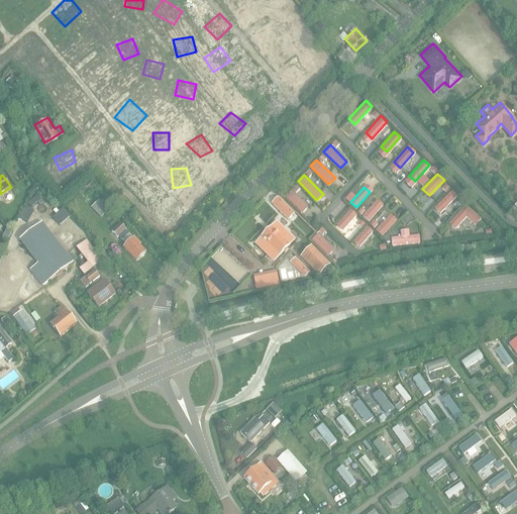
[(308,205),(291,189),(284,195),(302,212),(308,205)]
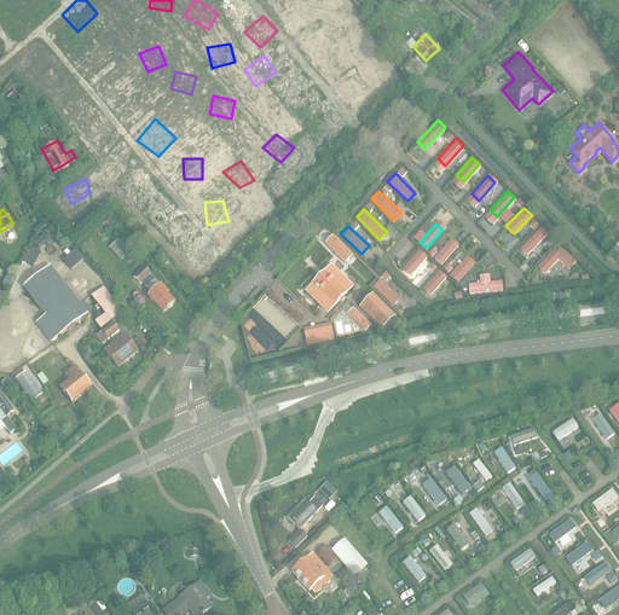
[(541,226),(520,247),(526,254),(547,232),(541,226)]
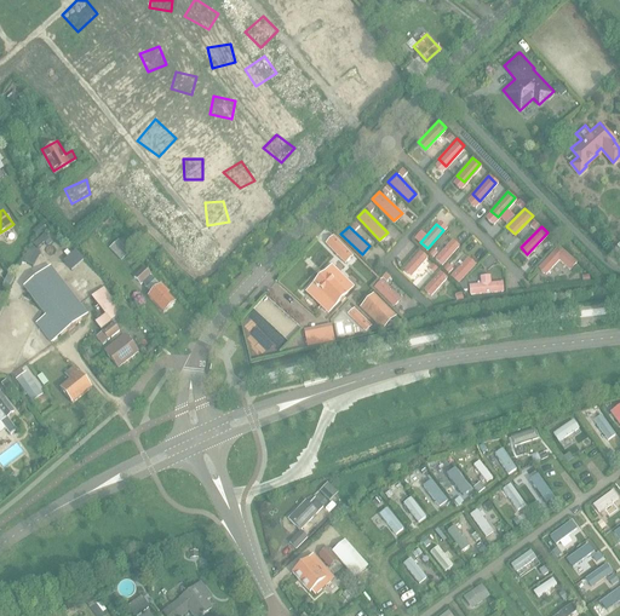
[(49,243),(52,240),(49,235),(44,230),(33,241),(38,246),(44,239),(49,243)]
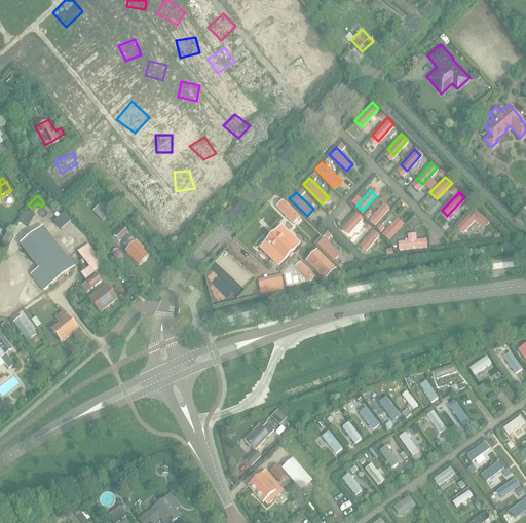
[(156,195),(145,203),(156,217),(167,208),(156,195)]
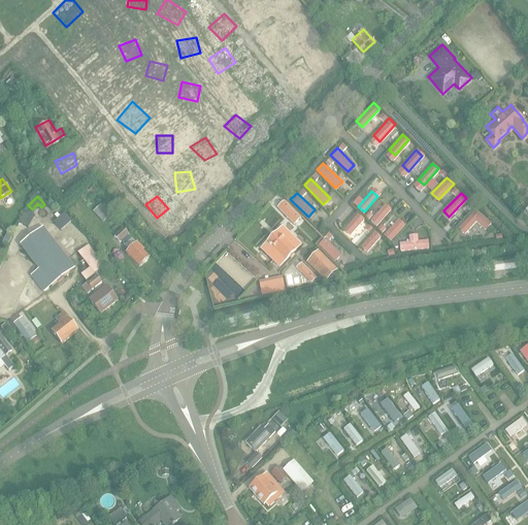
[(110,211),(114,207),(106,198),(102,202),(101,201),(93,209),(103,220),(111,212),(110,211)]
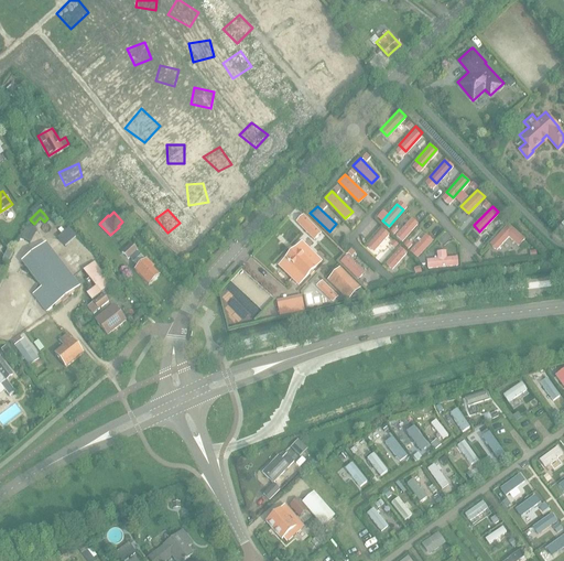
[(402,239),(418,222),(411,216),(396,234),(402,239)]
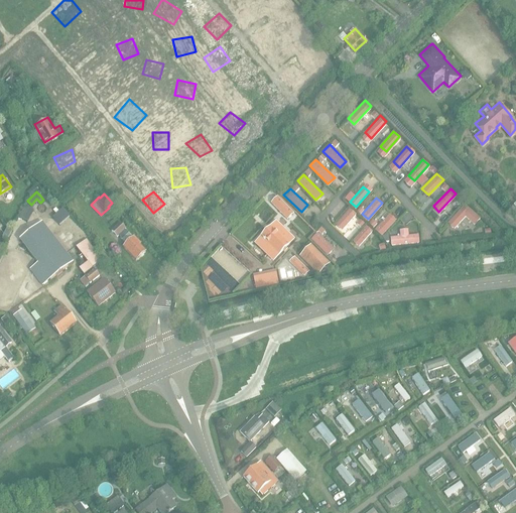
[(465,203),(447,222),(454,228),(466,215),(474,223),(480,217),(465,203)]
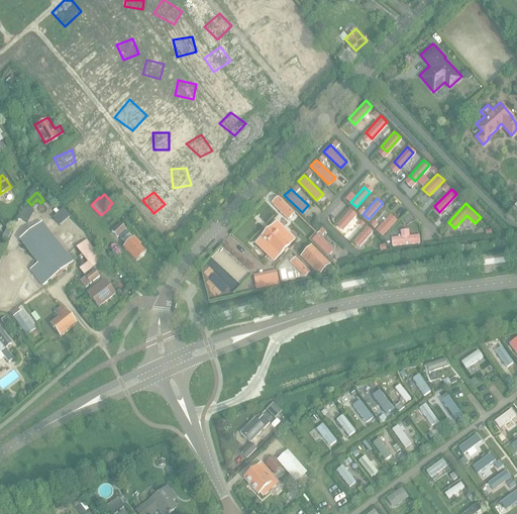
[(18,215),(27,220),(33,209),(24,204),(18,215)]
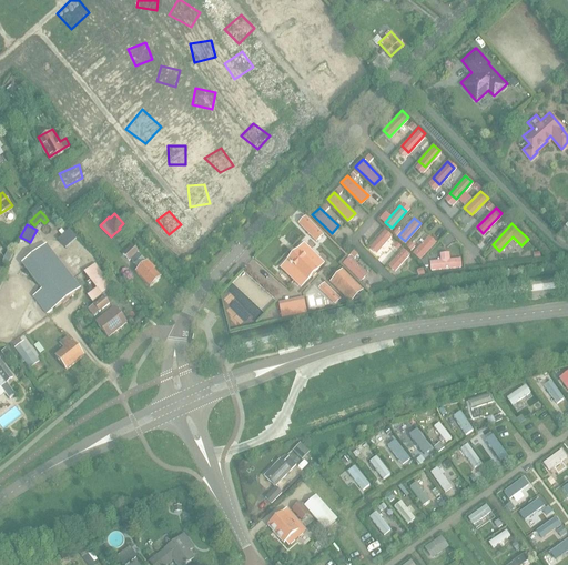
[(58,238),(66,245),(77,235),(69,226),(58,238)]
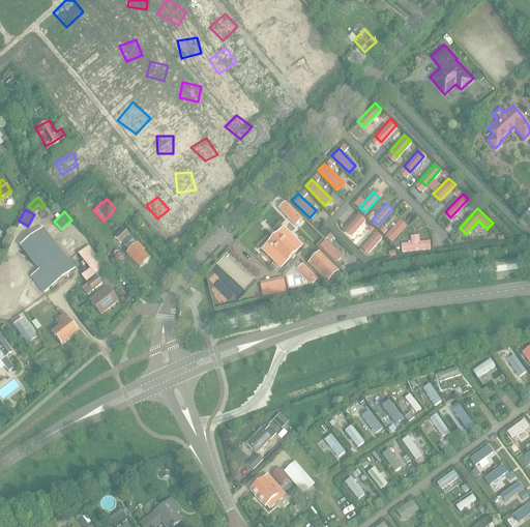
[(351,235),(365,218),(358,212),(344,229),(351,235)]
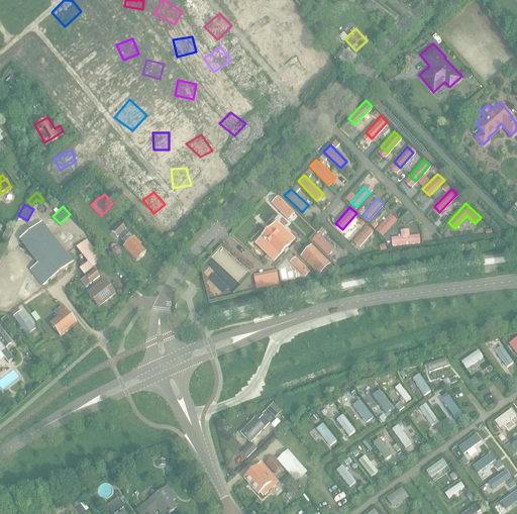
[(382,234),(397,218),(390,212),(376,228),(382,234)]
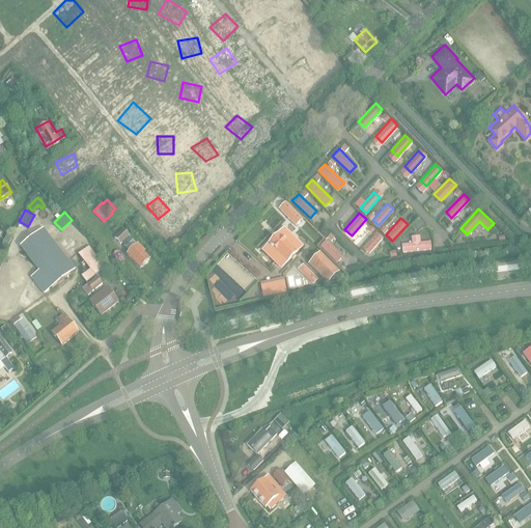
[(291,255),(292,257),(296,254),(295,252),(303,243),(283,224),(261,248),(281,267),(291,255)]
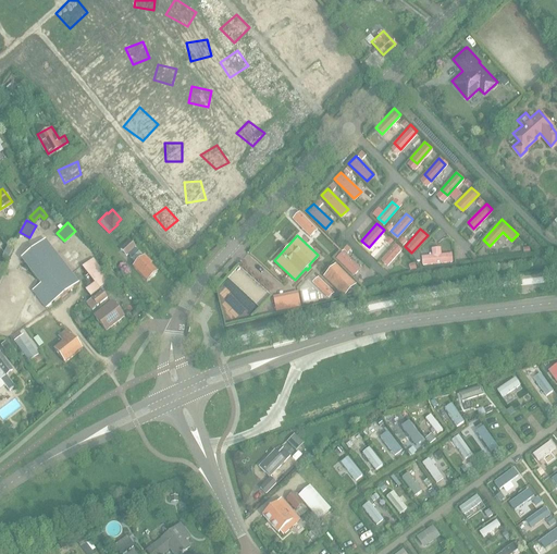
[(144,254),(143,255),(134,246),(135,245),(130,238),(120,247),(125,254),(127,251),(136,261),(133,265),(146,279),(157,269),(149,262),(151,260),(144,254)]
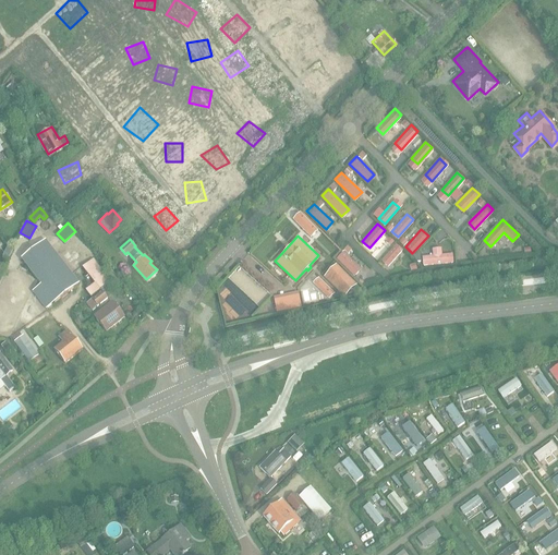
[(49,243),(44,248),(39,242),(21,256),(40,282),(33,289),(46,306),(79,281),(49,243)]
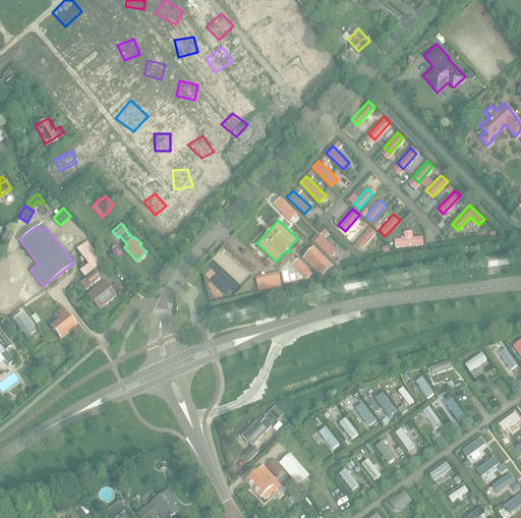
[(361,247),(375,232),(369,226),(355,242),(361,247)]
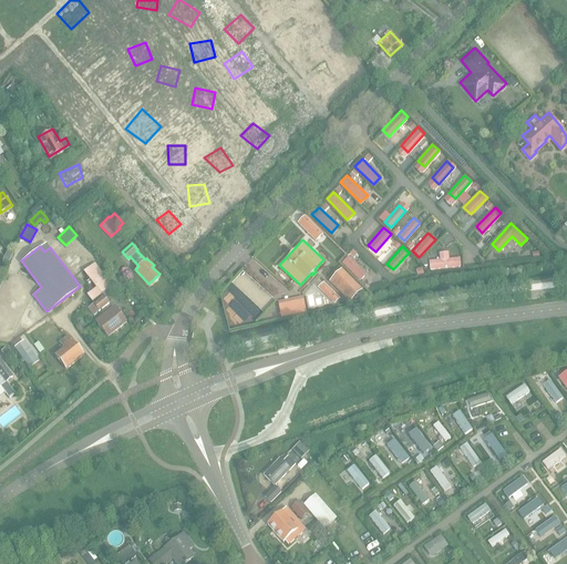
[(437,268),(453,252),(447,246),(431,262),(437,268)]
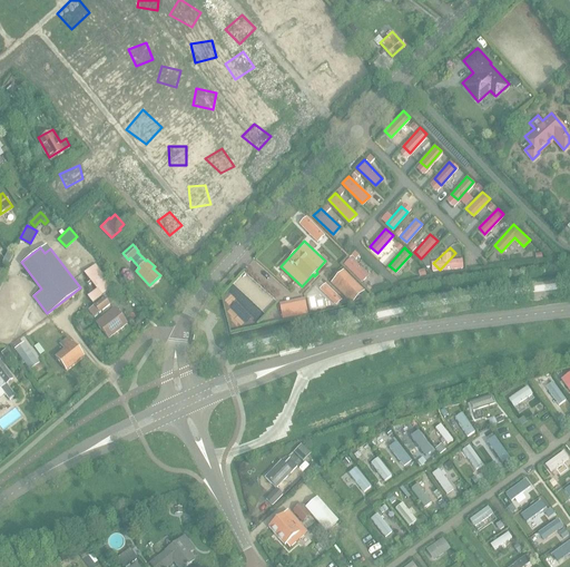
[(369,273),(350,255),(343,263),(362,280),(369,273)]
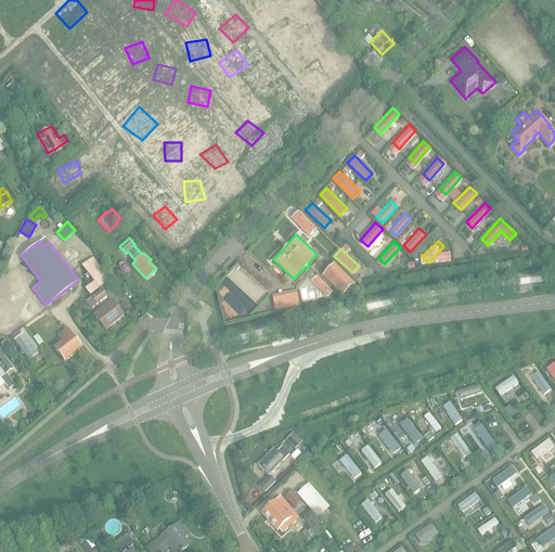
[(89,257),(80,264),(100,286),(112,278),(106,269),(101,273),(89,257)]
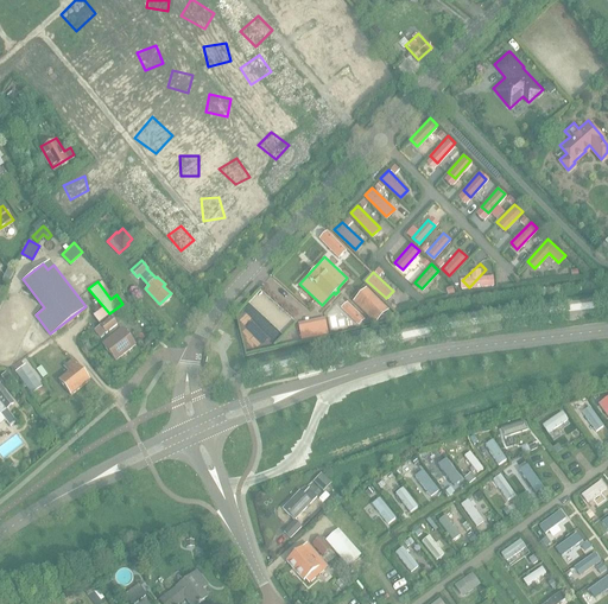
[(353,299),(374,320),(386,309),(366,287),(353,299)]
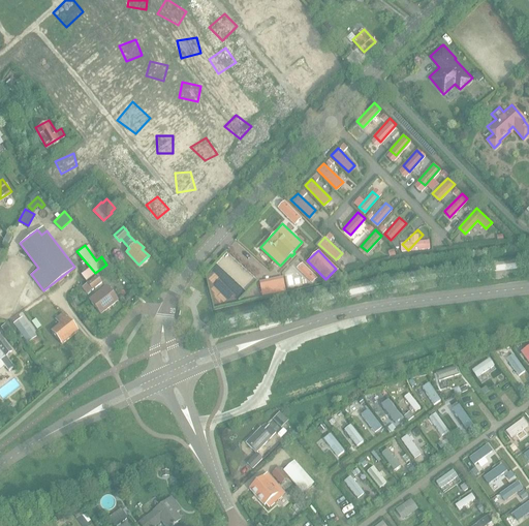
[(86,282),(91,288),(101,280),(96,274),(86,282)]
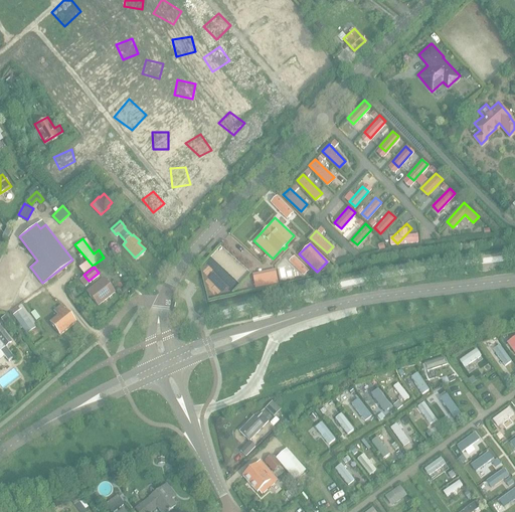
[(251,272),(254,285),(278,280),(275,267),(251,272)]
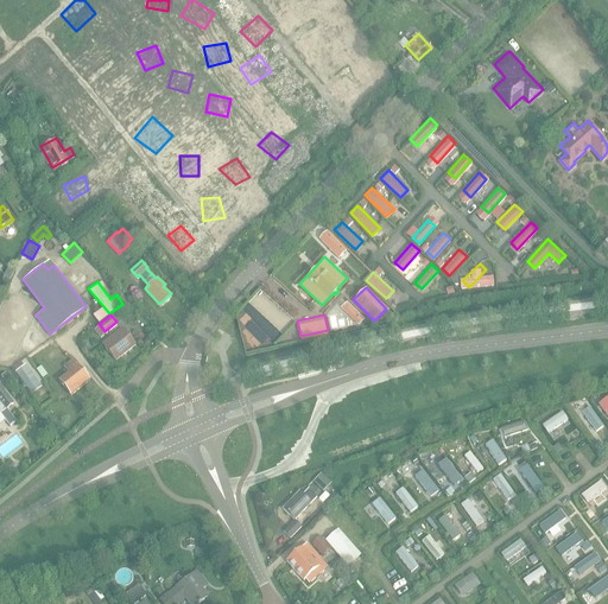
[(107,348),(115,357),(133,343),(122,329),(108,339),(112,344),(107,348)]
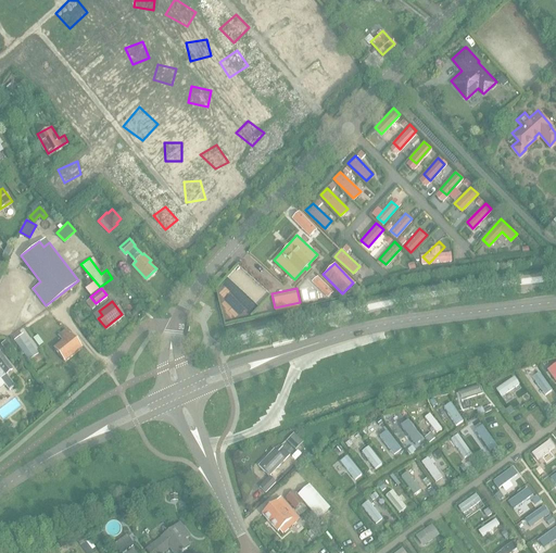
[(53,347),(64,360),(81,347),(66,327),(58,334),(62,340),(53,347)]
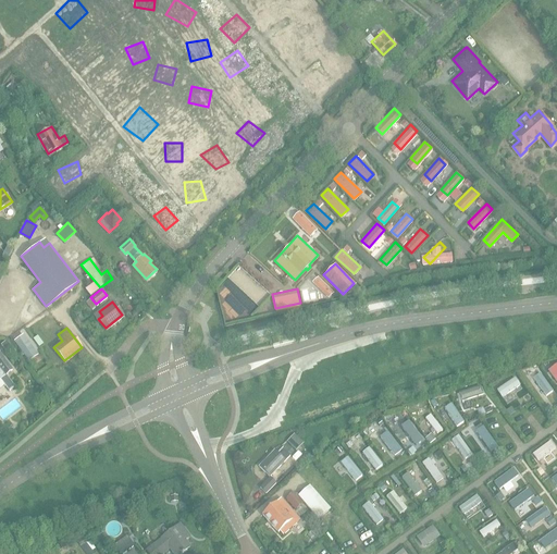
[(14,339),(28,359),(38,353),(23,332),(14,339)]
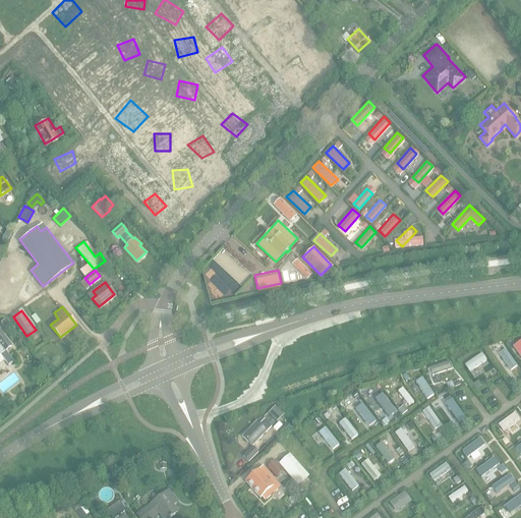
[(0,352),(8,363),(13,359),(5,348),(11,344),(0,329),(0,352)]
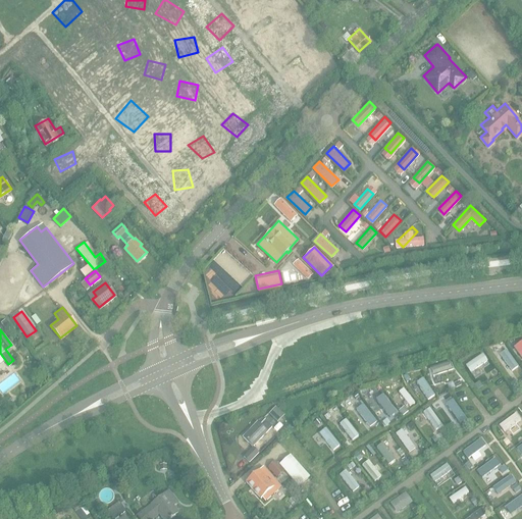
[(500,350),(512,369),(518,365),(505,346),(500,350)]
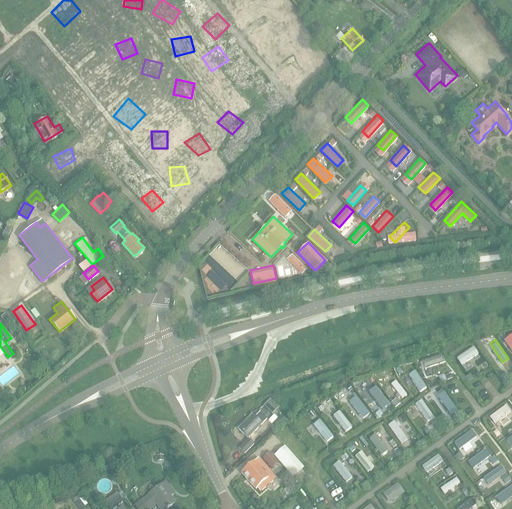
[(478,352),(473,345),(456,356),(461,363),(478,352)]
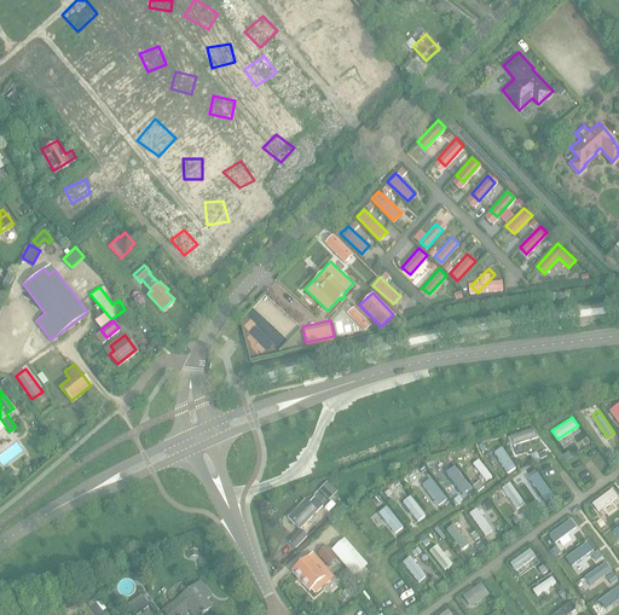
[(513,444),(536,436),(533,425),(509,434),(513,444)]
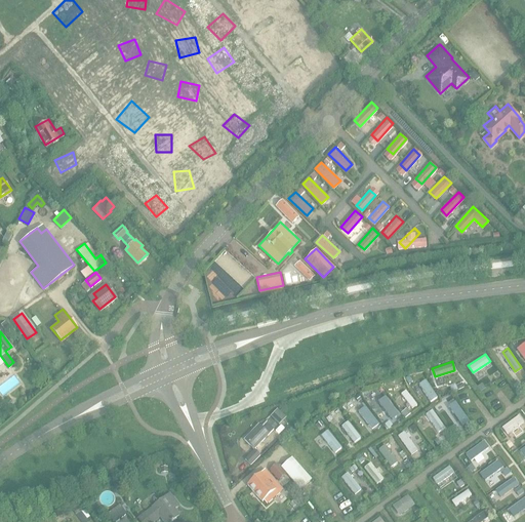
[(436,398),(425,382),(419,385),(431,401),(436,398)]
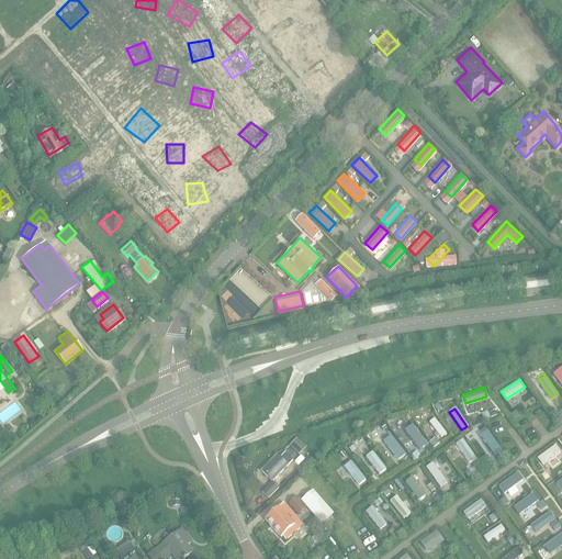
[(446,431),(434,415),(428,420),(440,435),(446,431)]
